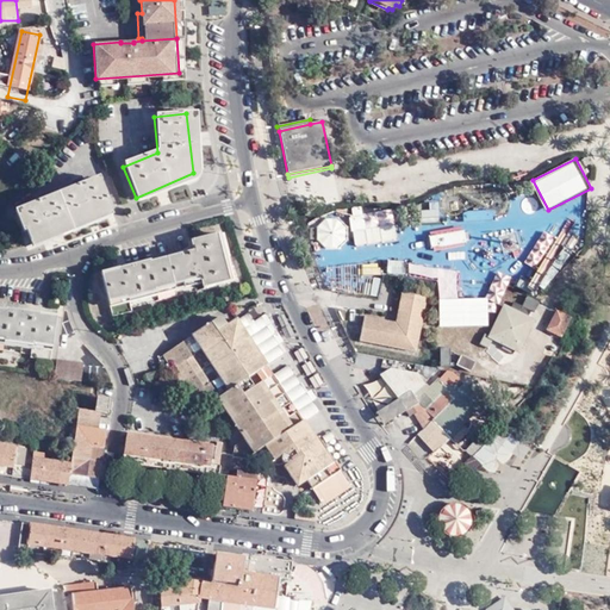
[(117,207),(104,168),(18,203),(33,243),(117,207)]
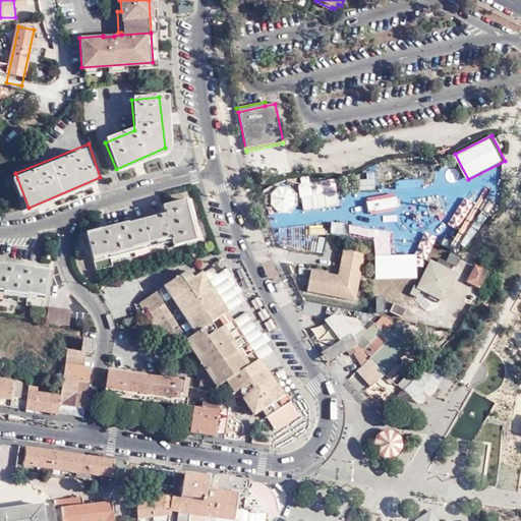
[(467,192),(504,179),(500,168),(463,180),(467,192)]
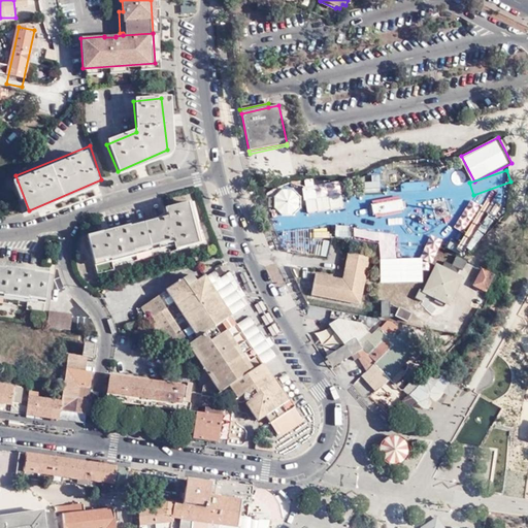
[(381,187),(380,173),(365,174),(366,188),(381,187)]
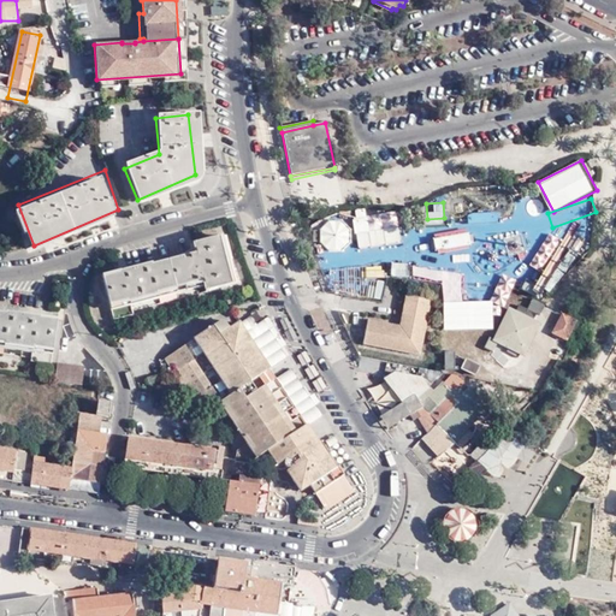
[(501,214),(499,211),(471,213),(472,231),(496,229),(496,232),(549,229),(546,211),(501,214)]
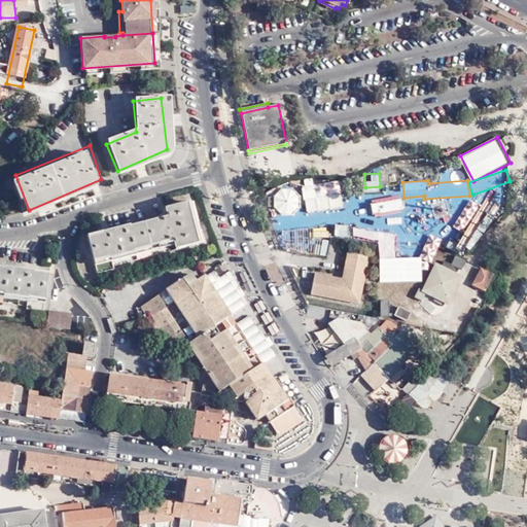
[(304,211),(342,206),(339,181),(274,190),(277,213),(304,210),(304,211)]
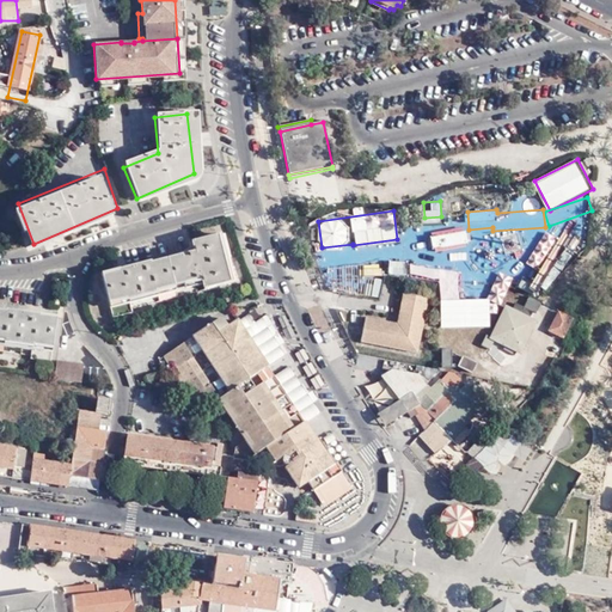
[(537,234),(525,262),(542,270),(561,228),(548,222),(542,237),(537,234)]
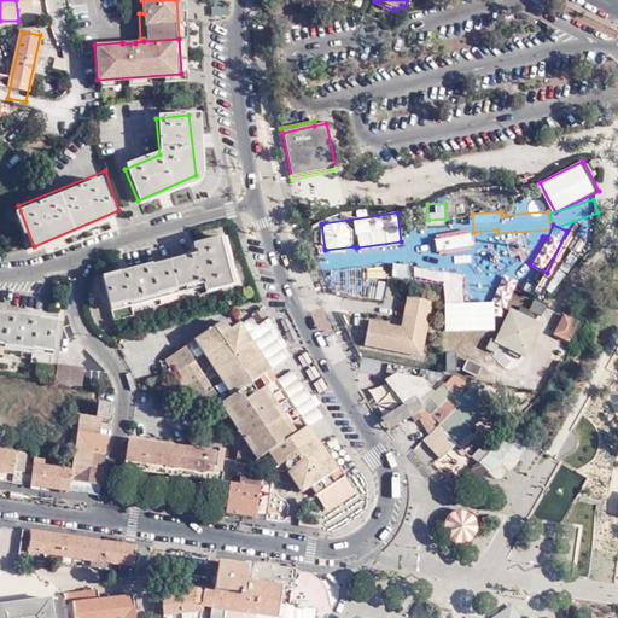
[(234,283),(239,281),(227,232),(221,233),(234,283)]
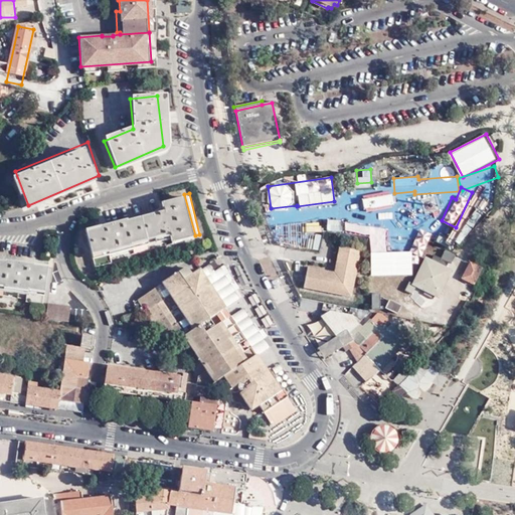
[(101,226),(86,230),(95,267),(111,263),(109,251),(170,235),(172,243),(193,238),(191,228),(189,229),(184,208),(185,208),(183,199),(162,204),(164,213),(127,223),(127,221),(102,228),(101,226)]
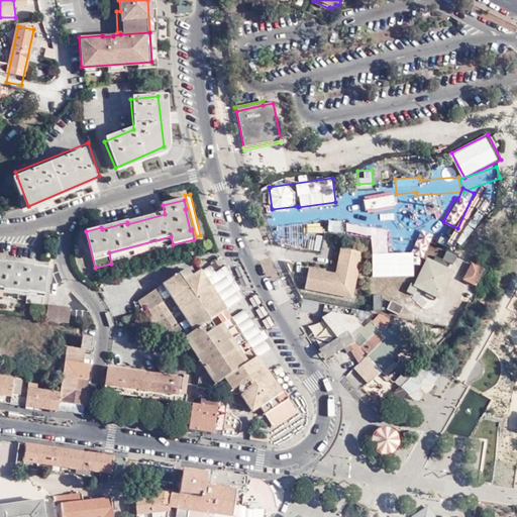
[(322,248),(322,221),(284,221),(285,241),(295,241),(295,248),(322,248)]
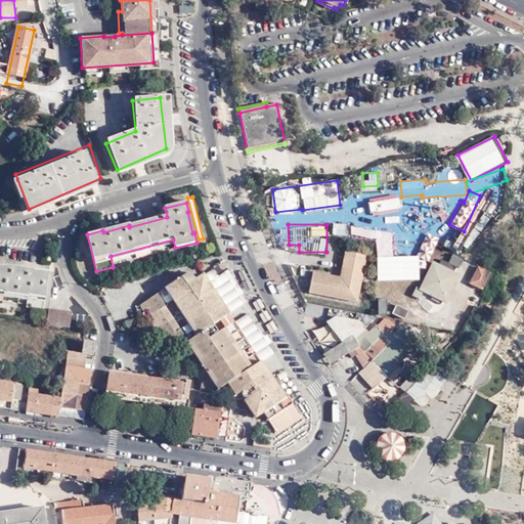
[(341,277),(313,272),(309,294),(357,302),(366,256),(346,252),(341,277)]
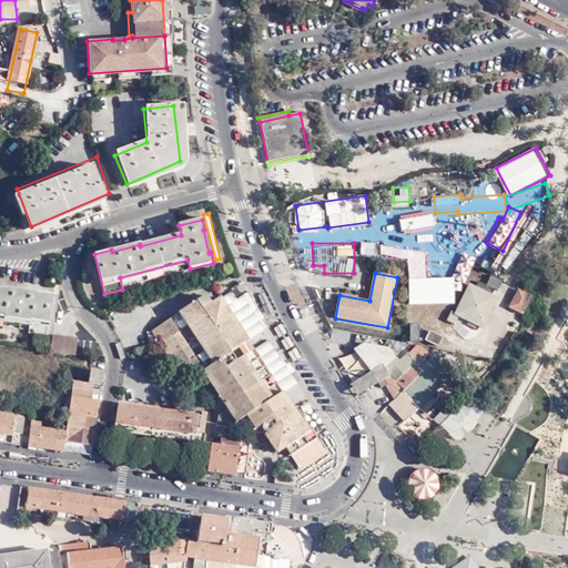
[(472,291),(462,312),(483,322),(493,301),(490,298),(495,290),(497,291),(501,281),(492,276),(487,285),(479,281),(474,291),(472,291)]
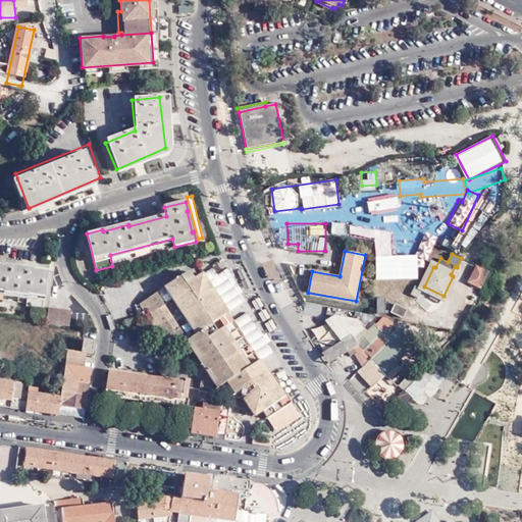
[(0,290),(28,295),(27,306),(43,309),(48,270),(33,268),(33,270),(6,266),(6,267),(0,266),(0,290)]
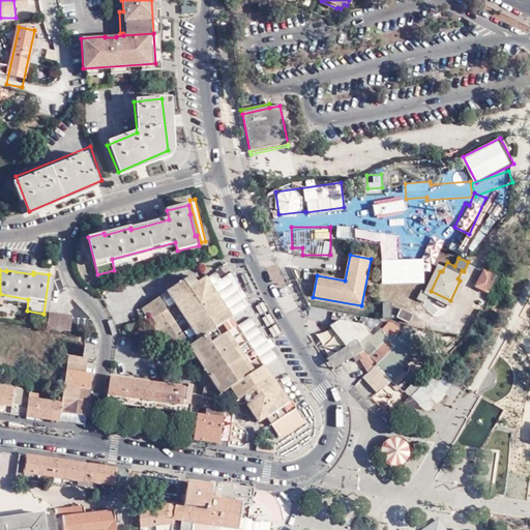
[(199,270),(192,275),(254,371),(230,387),(234,394),(240,390),(252,386),(251,390),(254,390),(253,398),(245,403),(257,422),(265,417),(259,408),(262,388),(272,382),(263,367),(253,351),(246,342),(236,326),(231,319),(226,311),(221,302),(215,295),(210,287),(205,280),(199,270)]
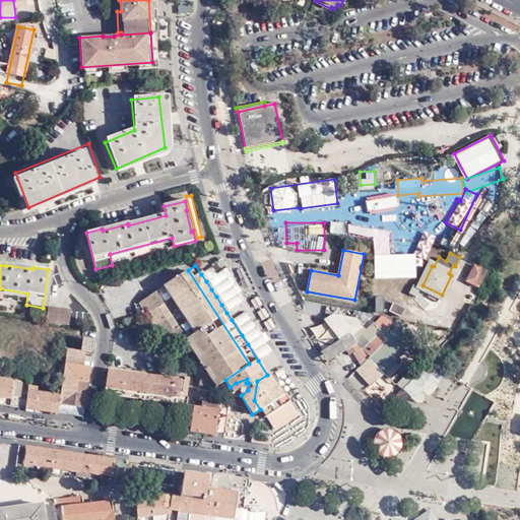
[(477,287),(485,271),(474,265),(466,281),(477,287)]
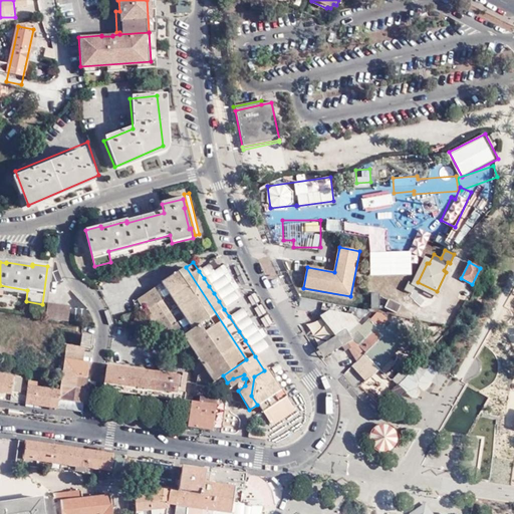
[(278,275),(288,275),(288,263),(278,263),(278,275)]
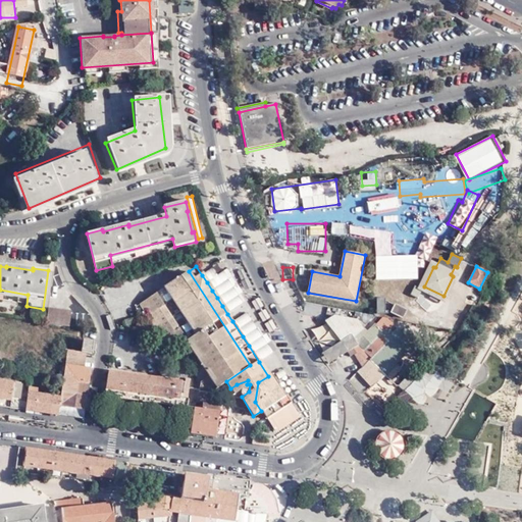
[(211,269),(202,275),(207,282),(216,277),(211,269)]
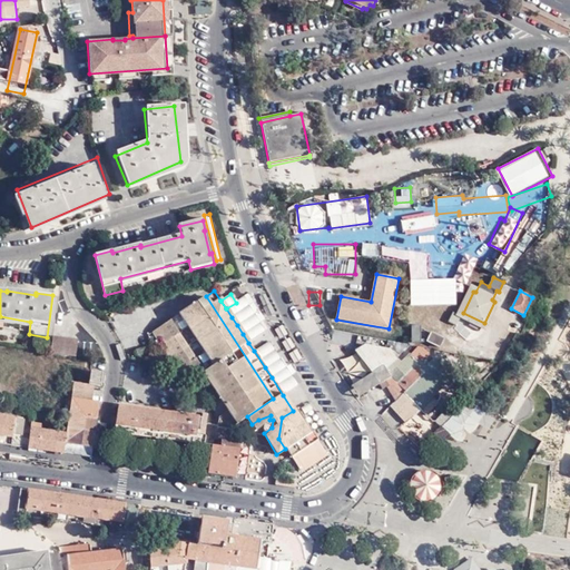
[(206,296),(157,327),(158,328),(159,330),(163,335),(160,336),(168,350),(170,347),(179,360),(176,362),(185,374),(187,373),(192,380),(203,373),(205,371),(231,409),(227,410),(217,418),(216,428),(228,429),(247,416),(273,399),(206,296)]
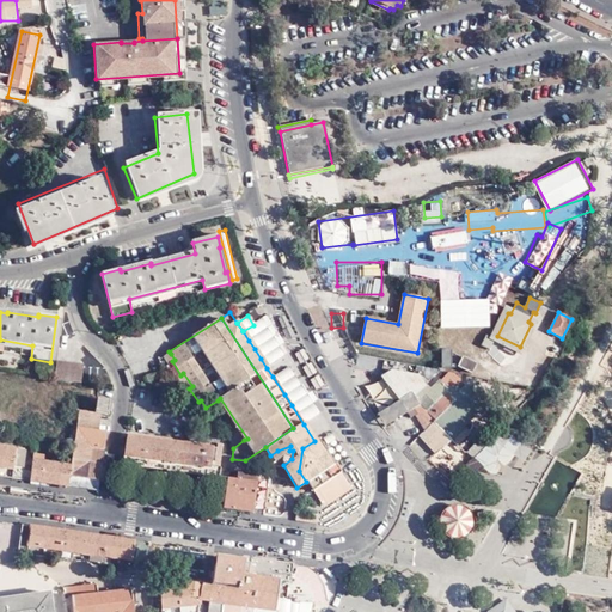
[(254,325),(243,331),(249,341),(259,334),(254,325)]
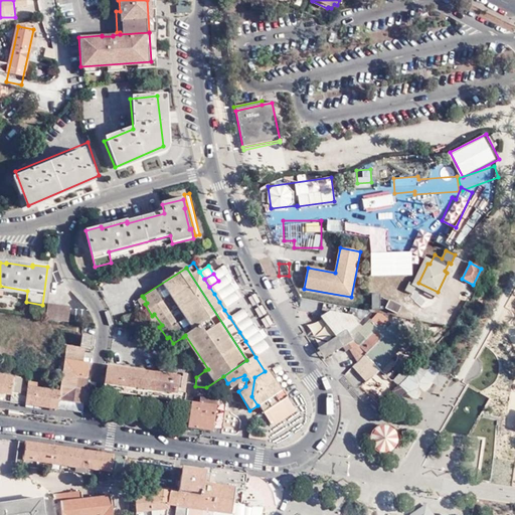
[(416,286),(409,282),(405,290),(412,294),(416,286)]
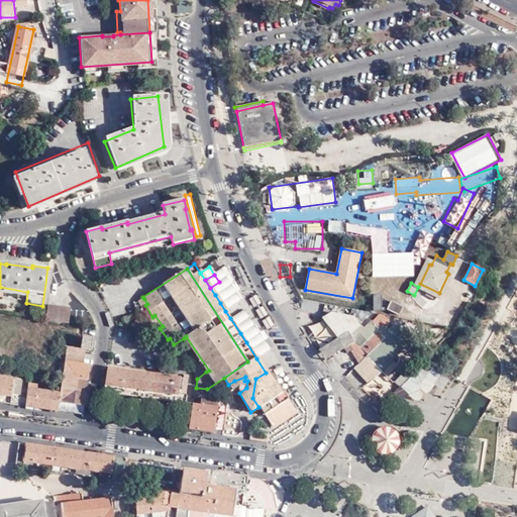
[(229,286),(215,295),(220,303),(234,294),(229,286)]
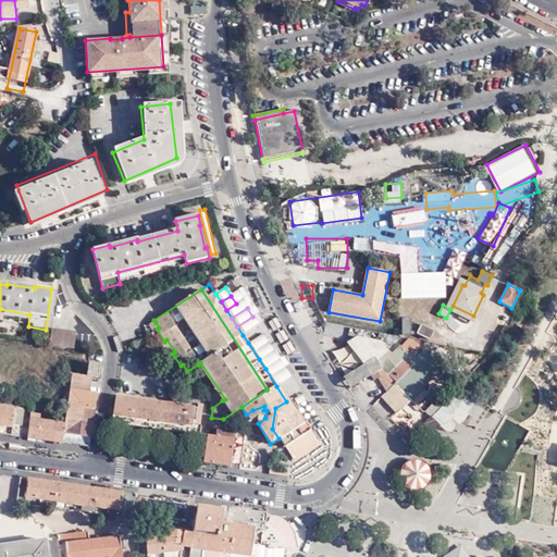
[(403,317),(404,333),(412,333),(411,316),(403,317)]
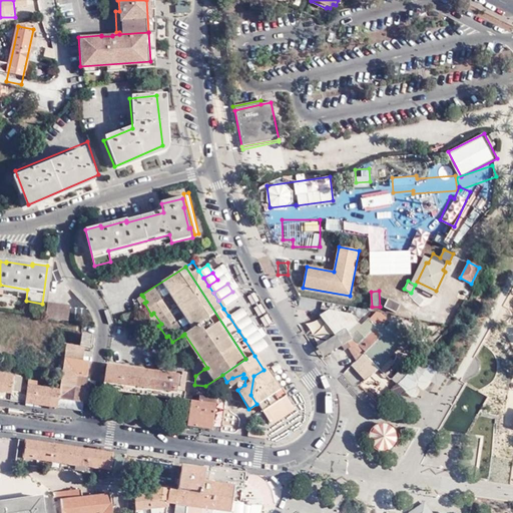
[(232,292),(218,301),(223,309),(237,299),(232,292)]
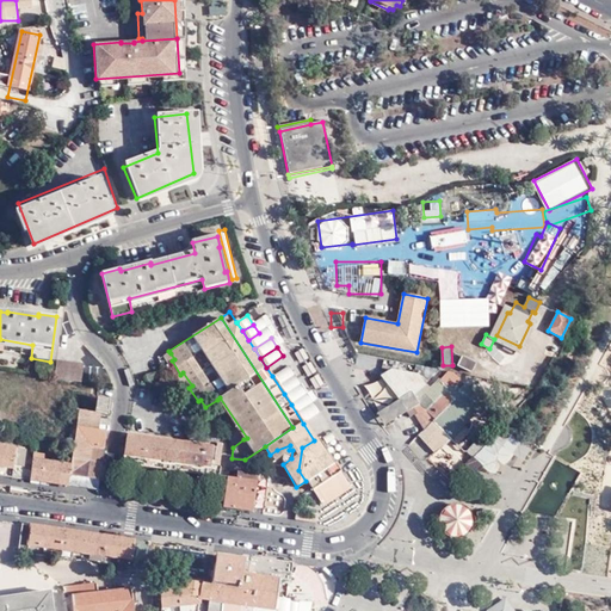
[(171,353),(170,352),(164,357),(168,363),(172,360),(174,359),(171,353)]
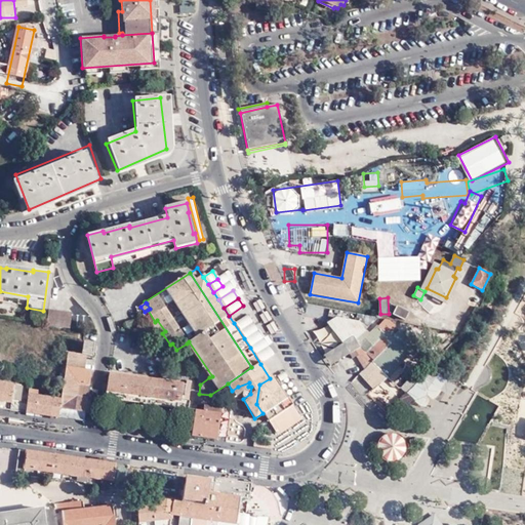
[(408,312),(398,307),(394,314),(405,319),(408,312)]
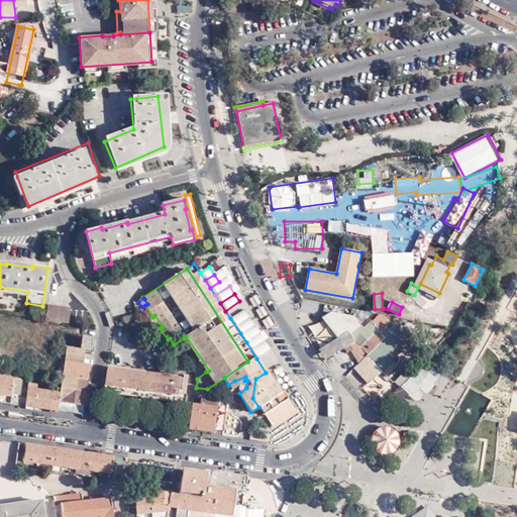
[(48,305),(45,320),(68,323),(71,308),(48,305)]
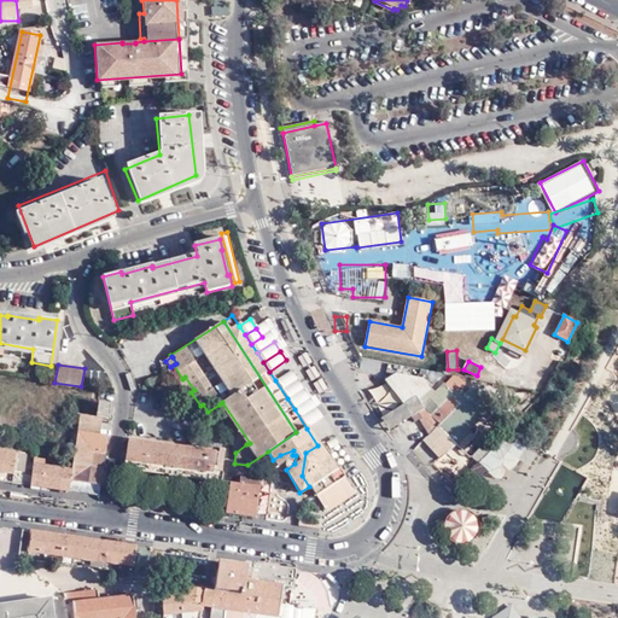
[(302,389),(303,389),(291,371),(275,380),(287,398),(302,389)]
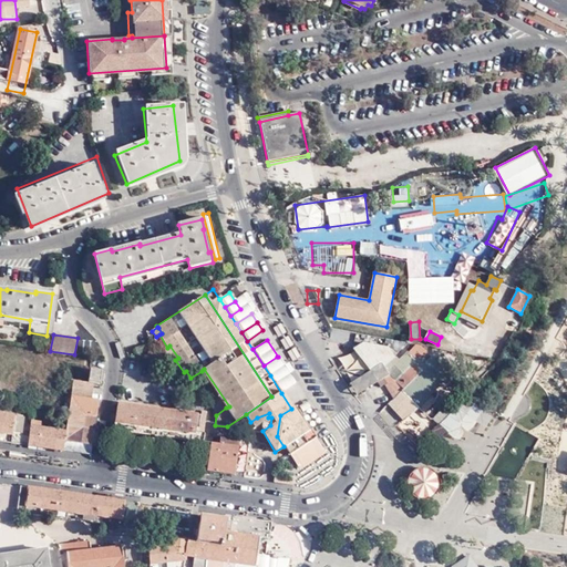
[(370,371),(378,383),(380,388),(385,383),(383,379),(388,375),(393,380),(388,385),(395,392),(397,390),(401,392),(388,405),(405,423),(419,409),(424,414),(436,401),(436,400),(459,375),(450,367),(450,366),(441,357),(436,362),(428,353),(420,360),(418,358),(415,360),(406,352),(400,360),(397,357),(394,358),(389,348),(362,343),(353,349),(370,371)]
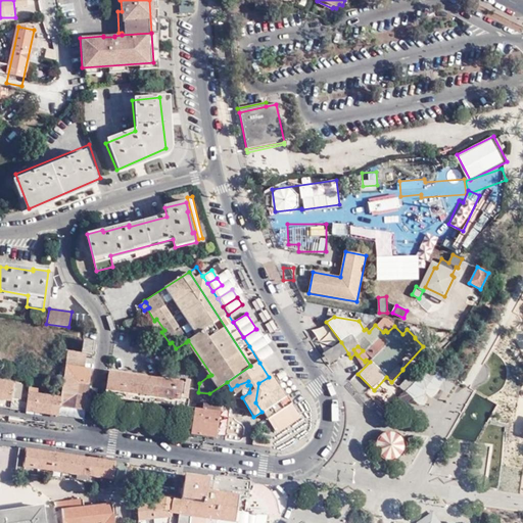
[(132,319),(123,321),(126,331),(135,329),(132,319)]
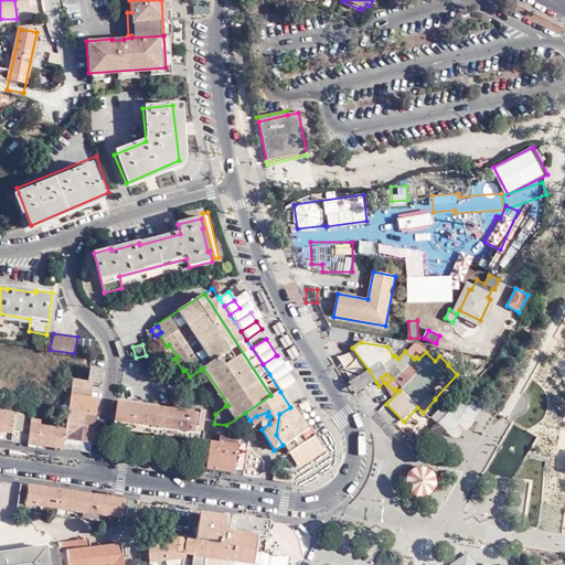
[(167,347),(163,348),(172,361),(174,359),(178,356),(169,344),(167,347)]
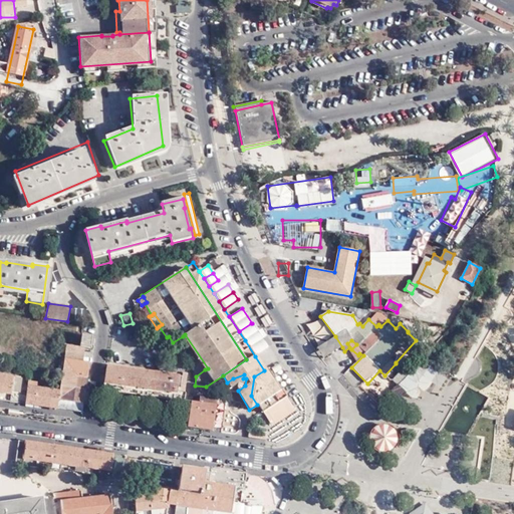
[(251,323),(239,331),(245,340),(256,333),(257,332),(251,323)]
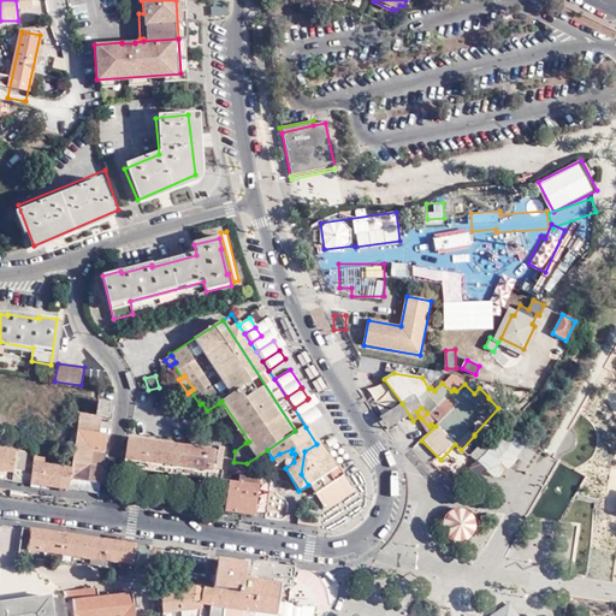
[(319,418),(307,400),(294,408),(306,427),(319,418)]
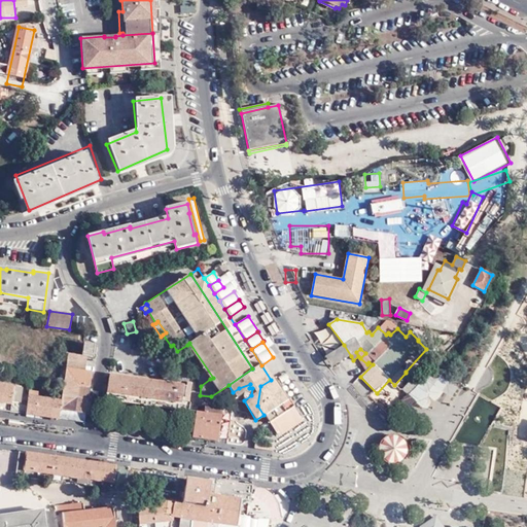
[(187,345),(210,379),(213,378),(189,343),(187,345)]
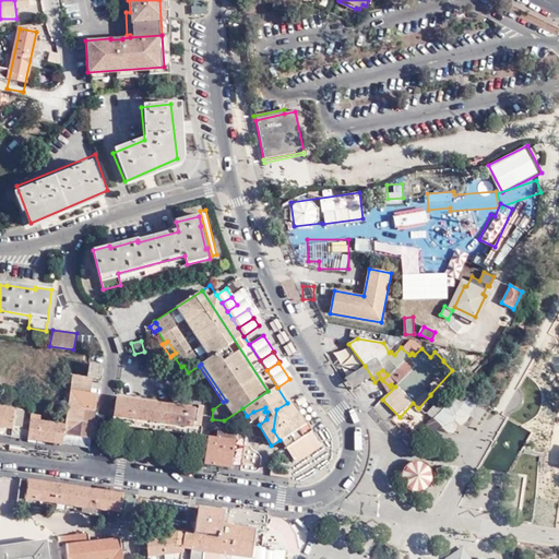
[(99,366),(87,365),(86,375),(97,377),(99,366)]
